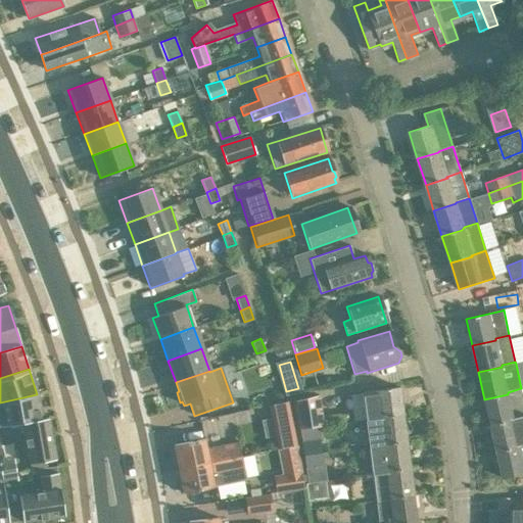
[(379,418),(400,415),(397,388),(361,392),(364,422),(379,420),(379,418)]
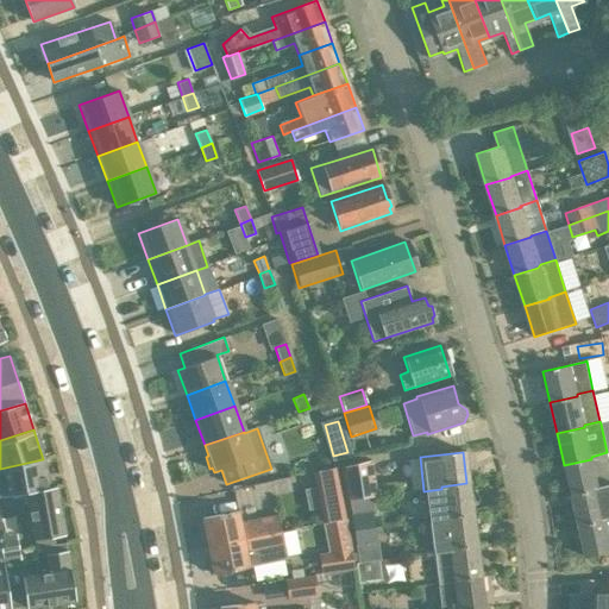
[(564,465),(571,496),(598,490),(598,488),(608,485),(608,462),(607,453),(607,452),(591,457),(591,459),(564,465)]
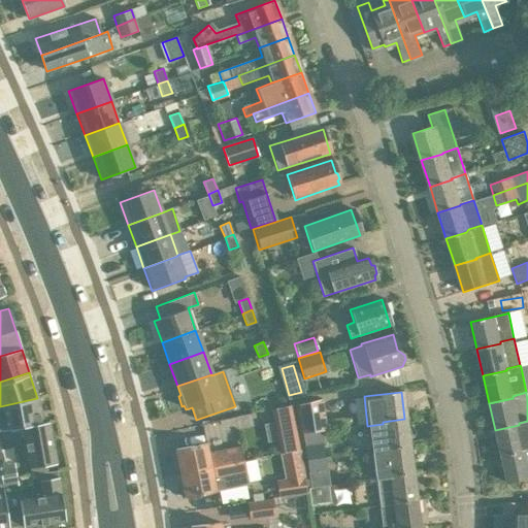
[(0,430),(22,427),(42,422),(37,398),(0,406),(0,430)]
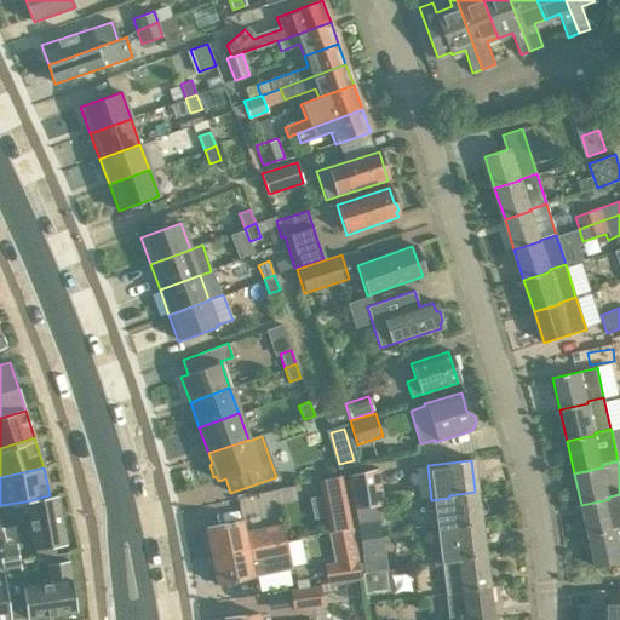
[(382,504),(378,475),(377,468),(348,475),(354,509),(382,504)]
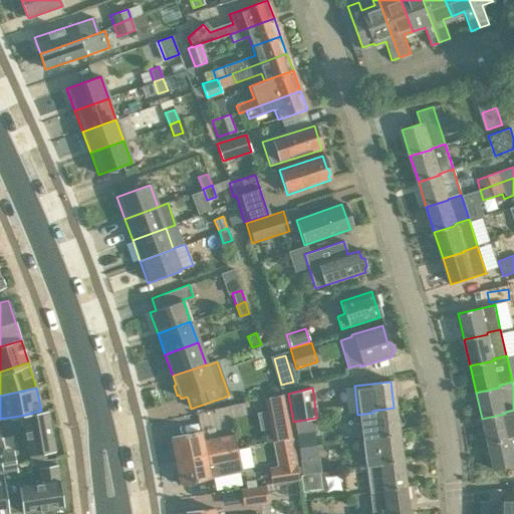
[(274,442),(291,439),(283,394),(264,399),(272,442),(274,442)]
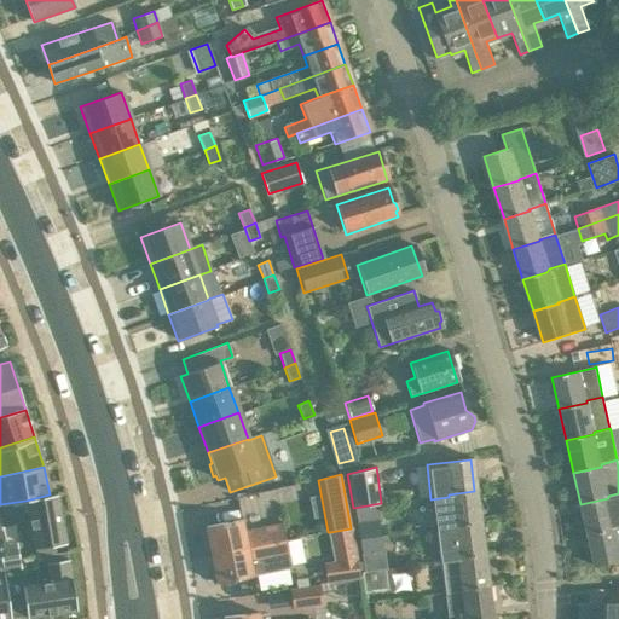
[(479,524),(474,491),(449,495),(449,497),(431,499),(435,531),(452,528),(452,527),(479,524)]
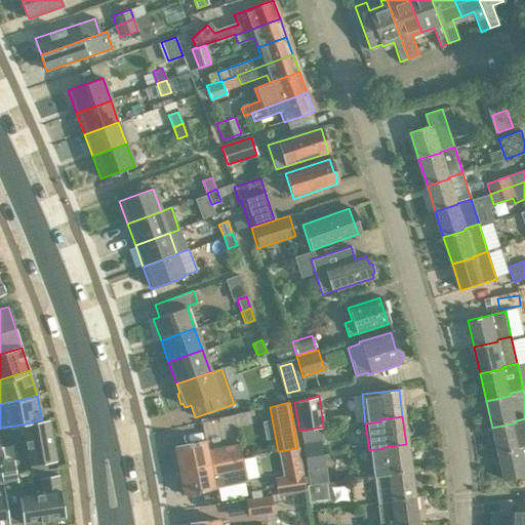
[(48,418),(42,419),(22,425),(29,466),(55,460),(48,418)]
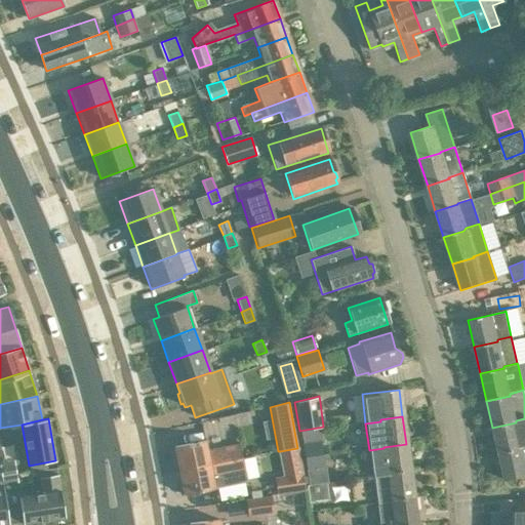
[(492,428),(498,454),(522,449),(522,448),(524,446),(524,418),(516,420),(516,422),(492,428)]
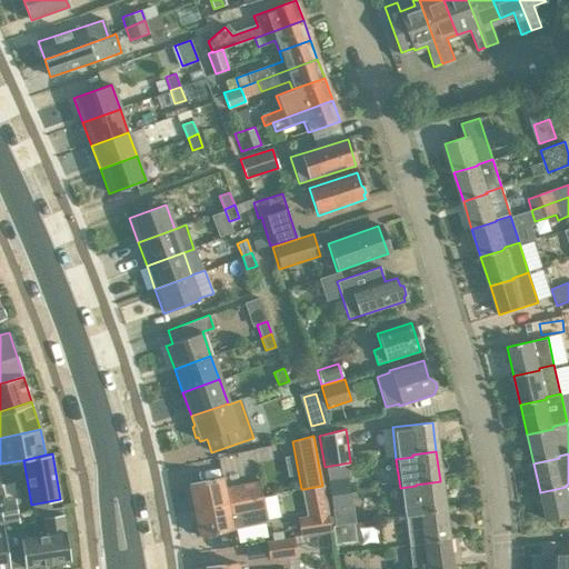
[(189,485),(195,511),(261,497),(259,482),(225,489),(221,478),(189,485)]
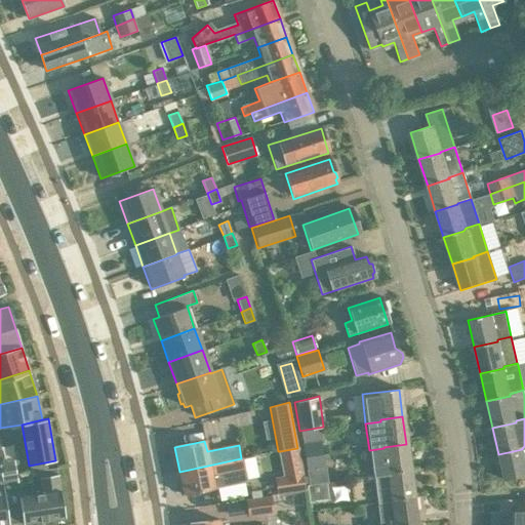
[(305,458),(322,455),(320,441),(303,444),(305,458)]
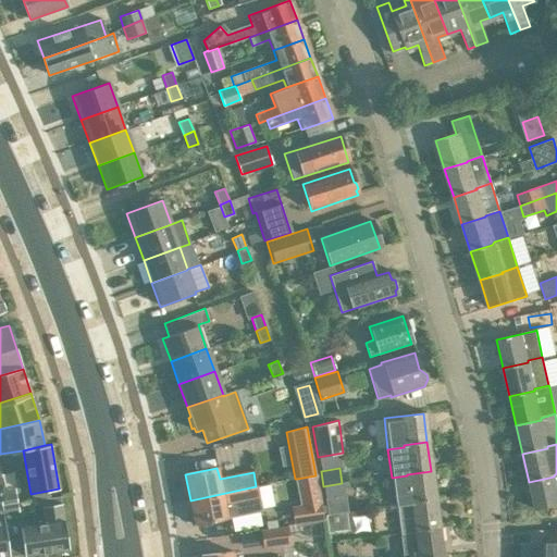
[(434,499),(431,471),(407,474),(407,475),(392,478),(395,506),(410,504),(410,503),(434,499)]
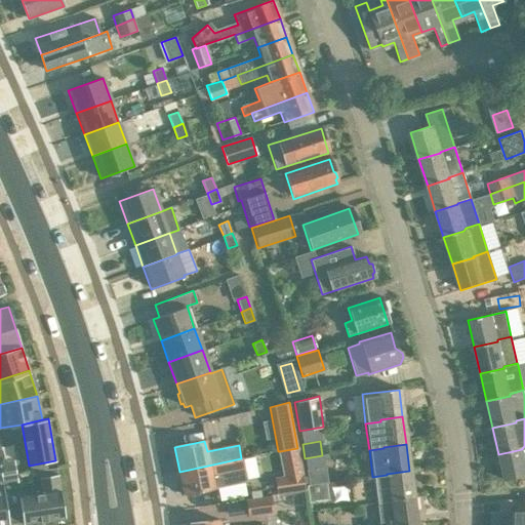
[(522,449),(498,454),(505,481),(524,476),(524,446),(522,448),(522,449)]
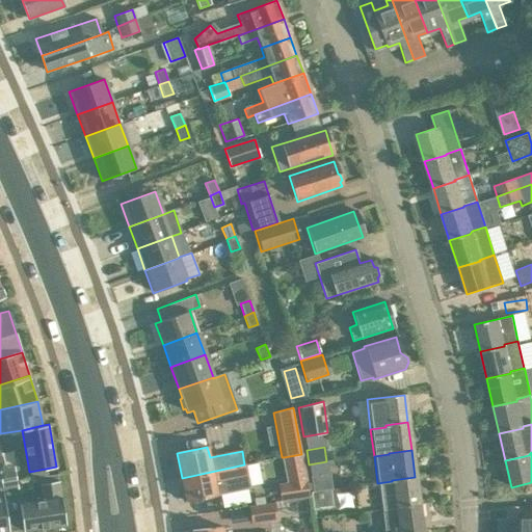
[(326,461),(309,464),(311,476),(328,473),(326,461)]
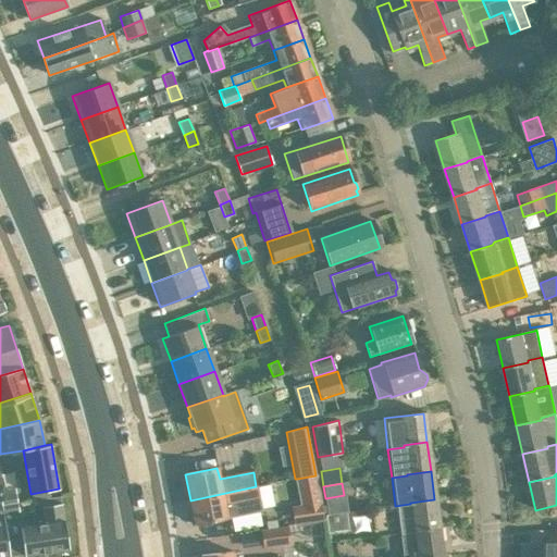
[(256,486),(190,500),(196,525),(261,511),(259,499),(256,486)]
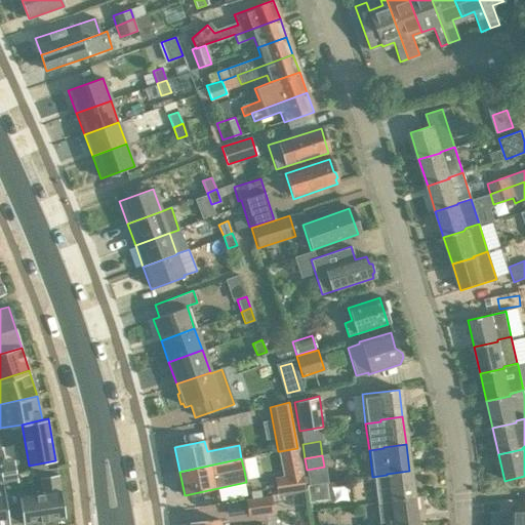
[(0,468),(1,476),(15,474),(14,466),(0,468)]
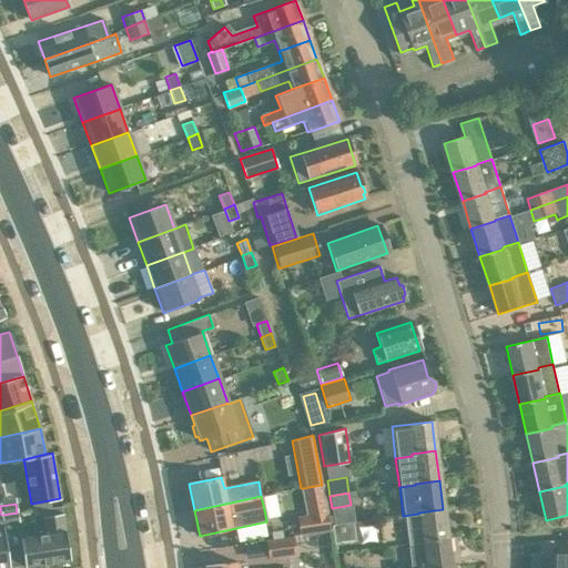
[(446,539),(443,509),(418,513),(418,514),(403,516),(406,546),(423,544),(423,543),(446,539)]
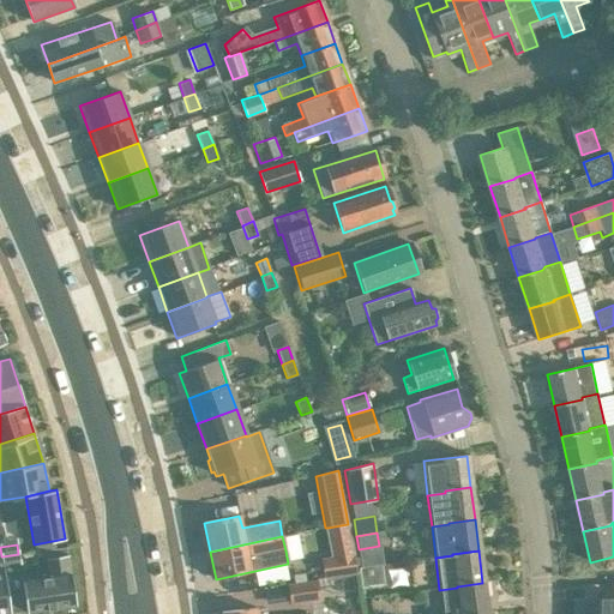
[(18,554),(1,557),(4,566),(20,564),(18,554)]
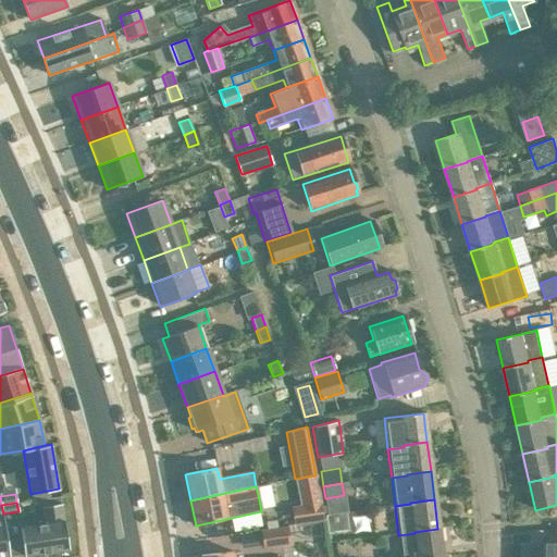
[(295,524),(323,520),(320,503),(292,507),(295,524)]
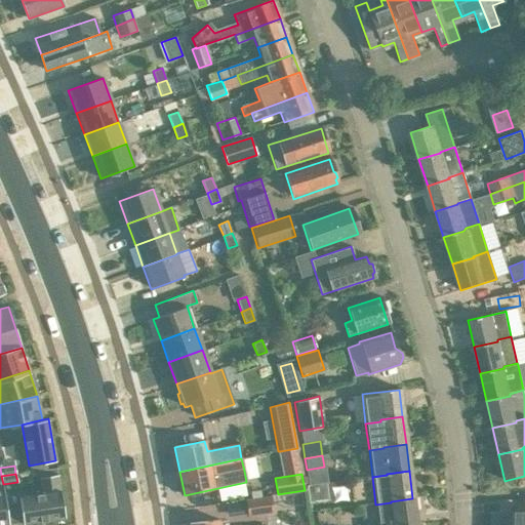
[(18,497),(23,523),(65,517),(58,475),(39,477),(41,493),(18,497)]
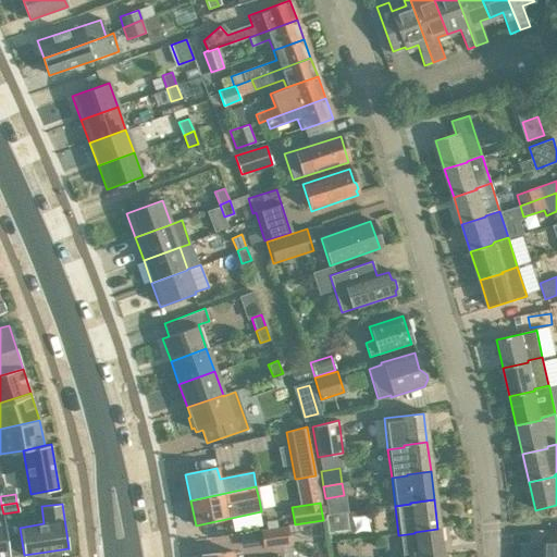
[(9,556),(2,510),(0,509),(0,556),(9,556)]
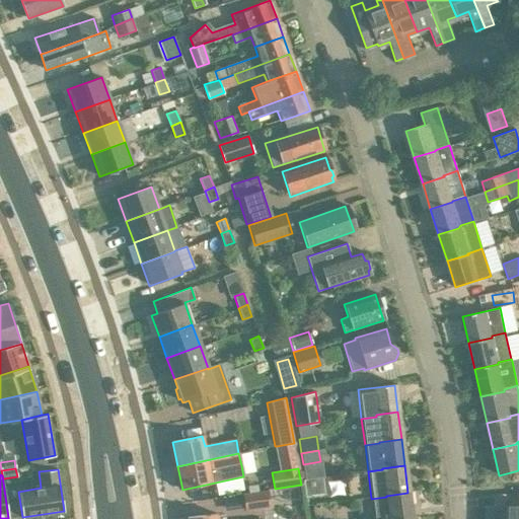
[(303,479),(305,497),(324,495),(322,477),(303,479)]
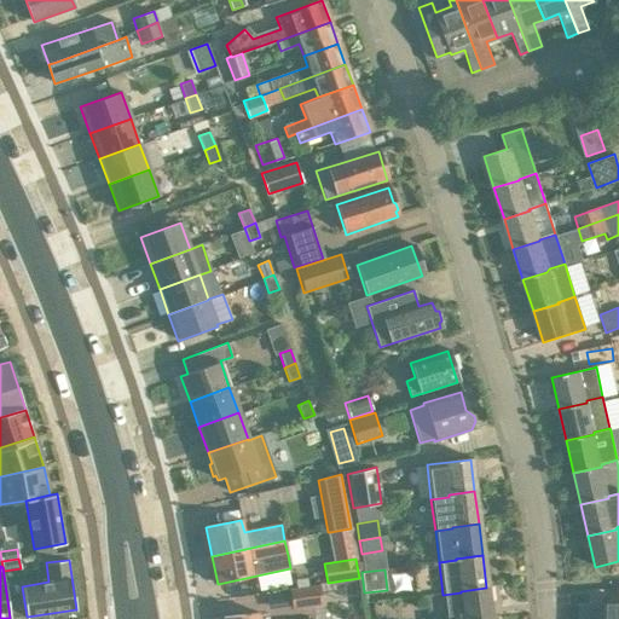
[(289,590),(291,608),(322,603),(319,585),(289,590)]
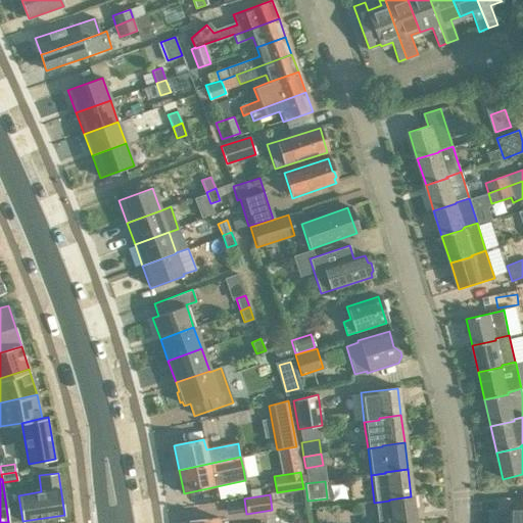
[(414,522),(411,496),(389,500),(389,501),(374,503),(376,522),(414,522)]
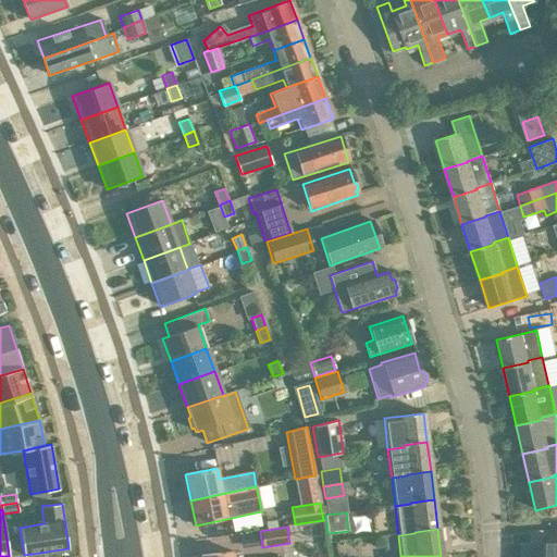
[(556,556),(556,543),(532,543),(531,556),(556,556)]
